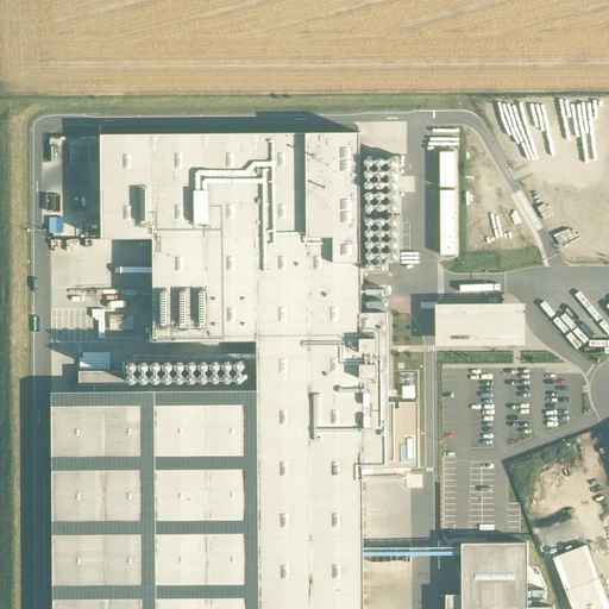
[(360,133),(102,137),(105,239),(154,238),(360,237),(360,133)]
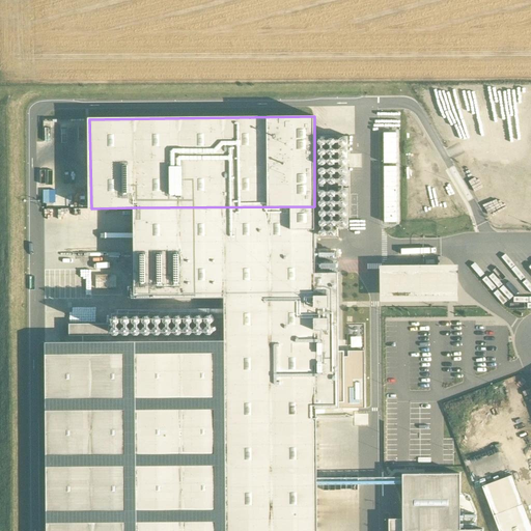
[(397,132),(380,132),(380,222),(397,222),(397,132)]
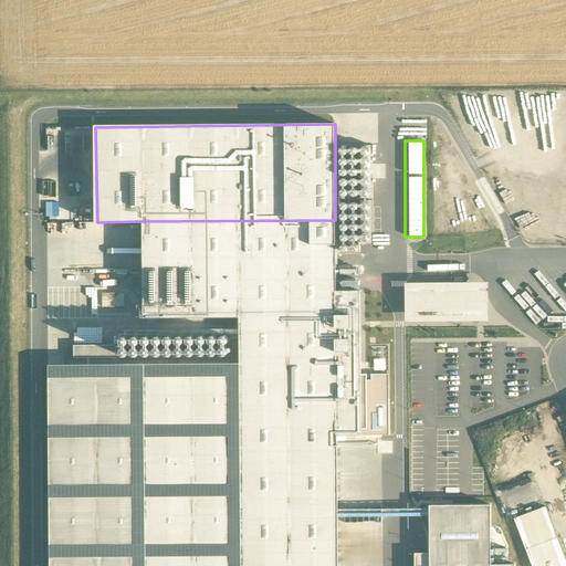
[(335,220),(336,253),(360,253),(360,244),(374,244),(373,144),(338,144),(338,220),(335,220)]
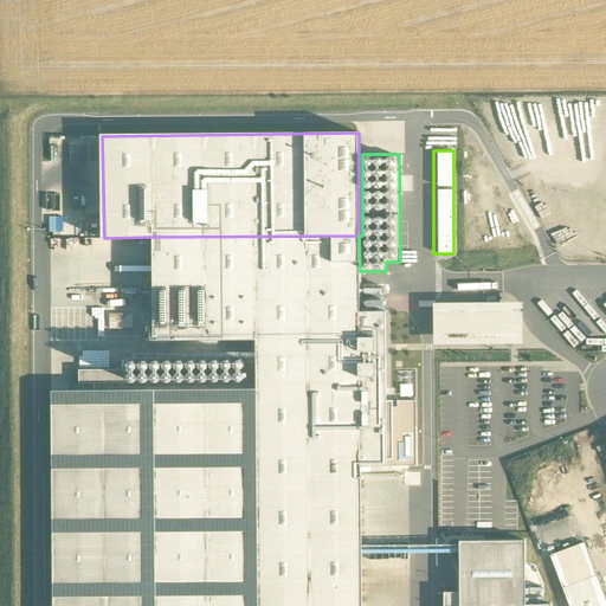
[(359,236),(153,237),(153,340),(257,339),(257,389),(258,605),(361,605),(361,466),(387,466),(387,458),(393,458),(392,401),(387,401),(386,313),(360,313),(360,271),(359,236)]
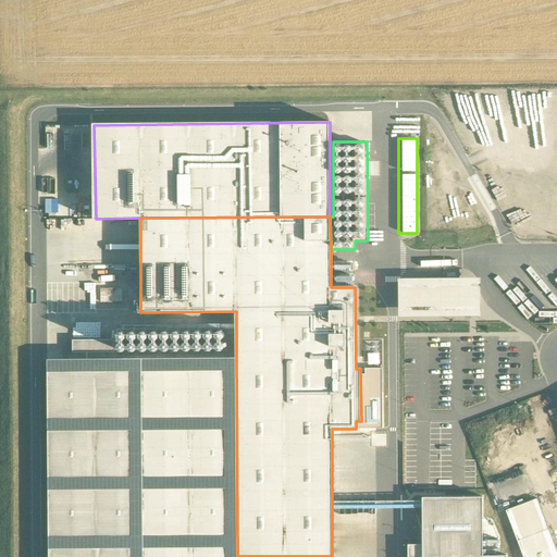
[(480,277),(399,279),(399,311),(480,310),(480,277)]
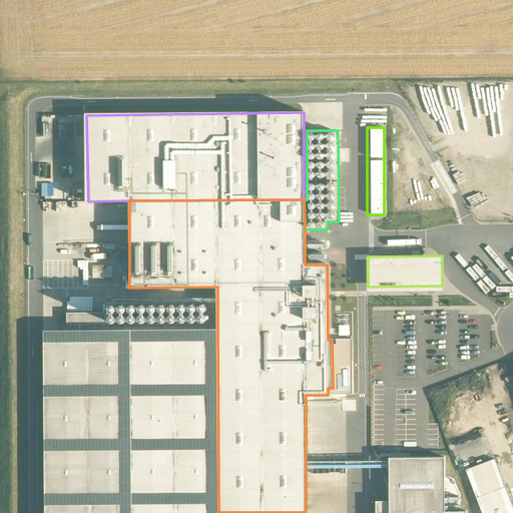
[(105,305),(106,327),(124,326),(124,320),(121,320),(121,317),(128,317),(128,307),(144,307),(144,304),(105,305)]
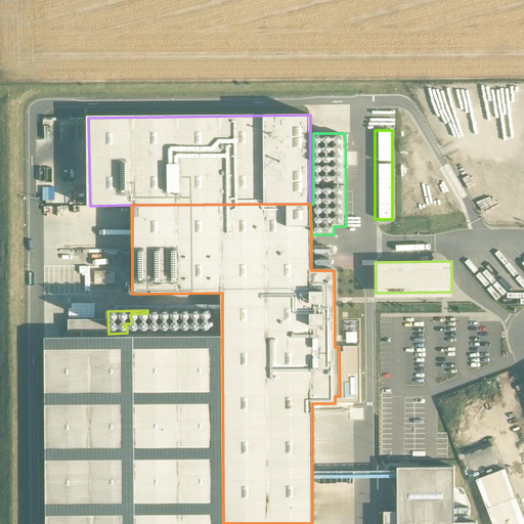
[(223,523),(222,337),(133,338),(133,523),(223,523)]
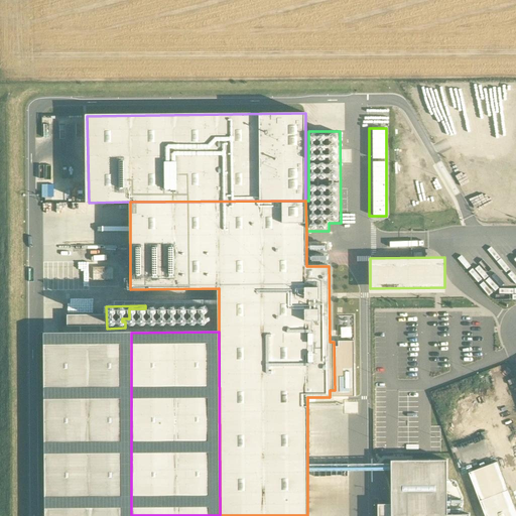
[(131,515),(131,333),(44,333),(44,515),(131,515)]
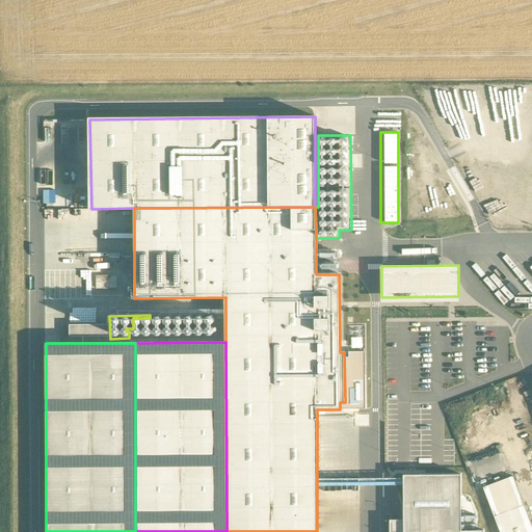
[(481,531),(482,530),(462,530),(461,475),(404,475),(404,520),(389,520),(389,531),(481,531)]
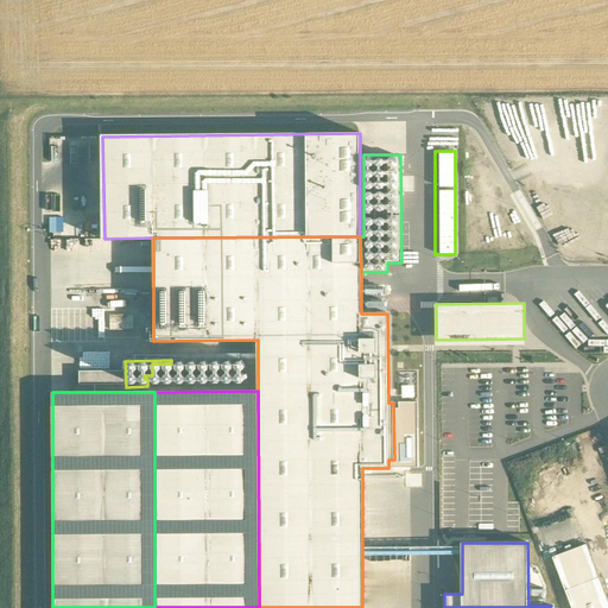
[(586,544),(551,557),(564,590),(599,577),(586,544)]
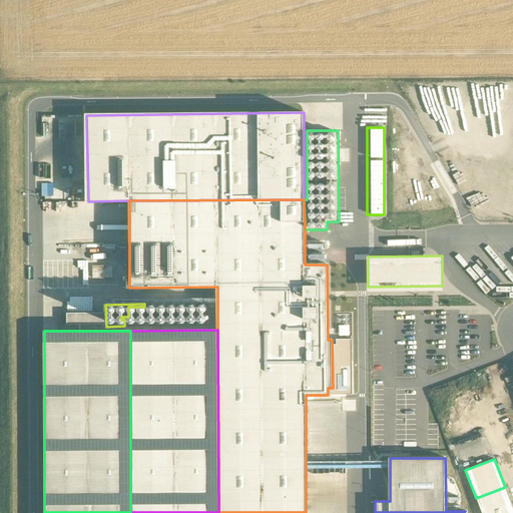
[(512,512),(512,508),(505,487),(476,498),(481,512),(512,512)]
